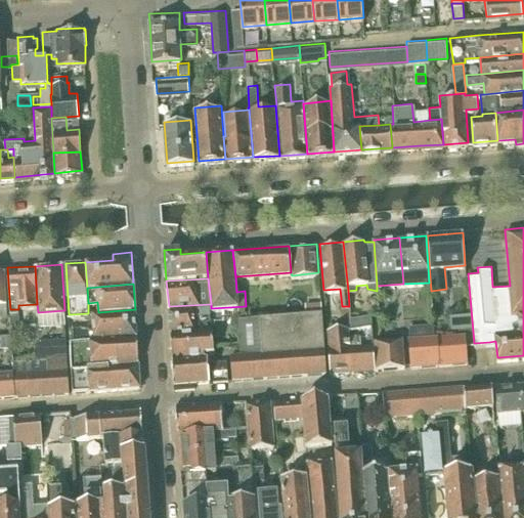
[(305,311),(321,310),(321,300),(304,301),(305,311)]
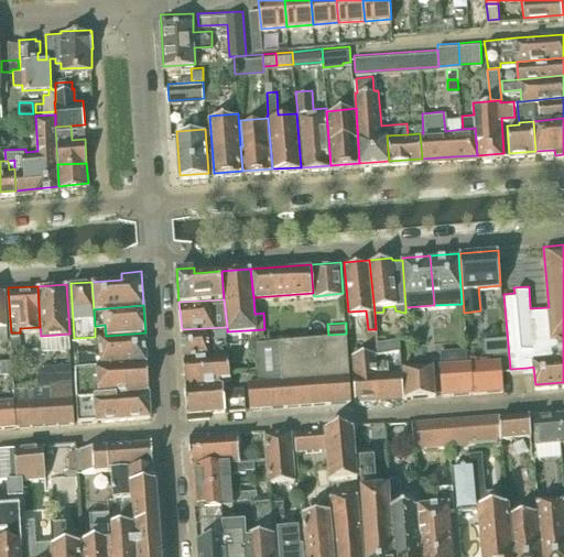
[(182,329),(183,356),(210,353),(209,337),(227,335),(227,331),(227,327),(182,329)]
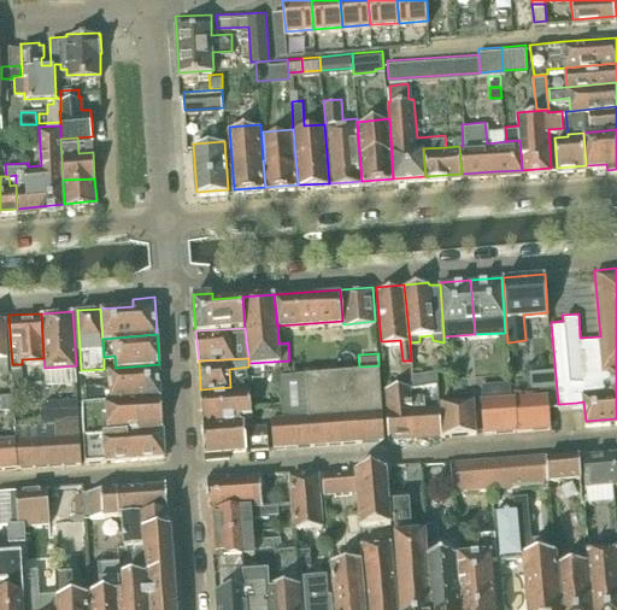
[(82,399),(160,393),(159,364),(116,368),(109,368),(110,382),(81,383),(82,399)]
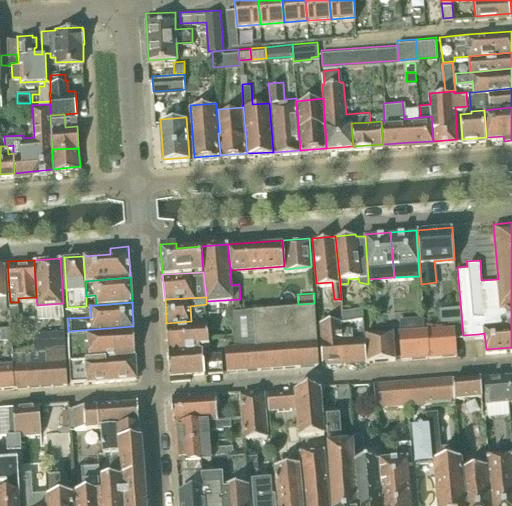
[(11,315),(18,315),(18,303),(10,303),(11,315)]
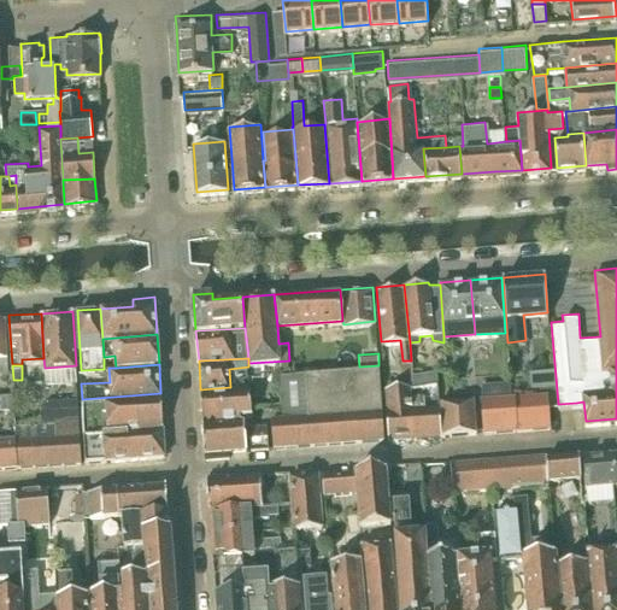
[(354,412),(356,438),(385,437),(378,365),(359,367),(305,371),(309,415),(354,412)]
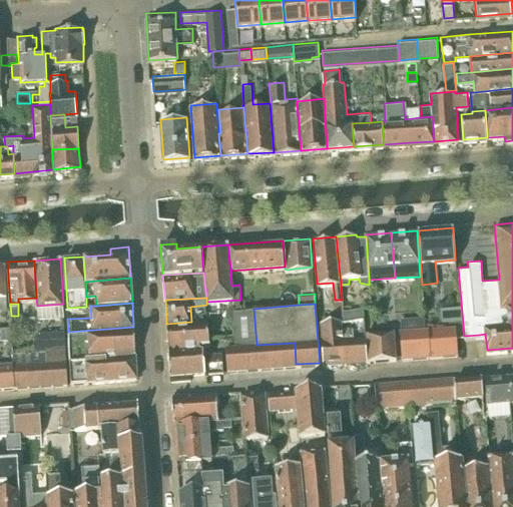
[(364,316),(363,306),(343,309),(344,318),(364,316)]
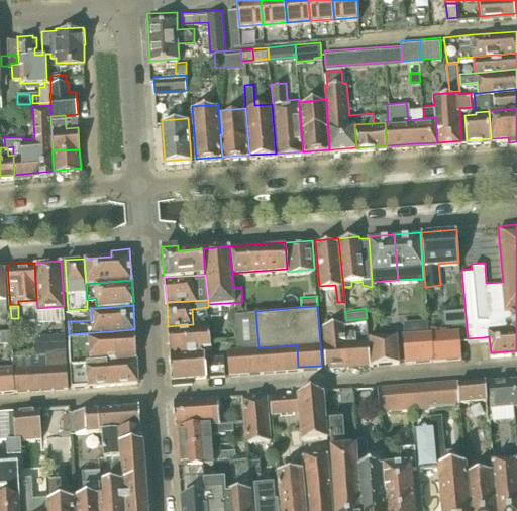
[(229,372),(298,367),(297,345),(259,347),(255,311),(235,312),(237,347),(227,348),(229,372)]
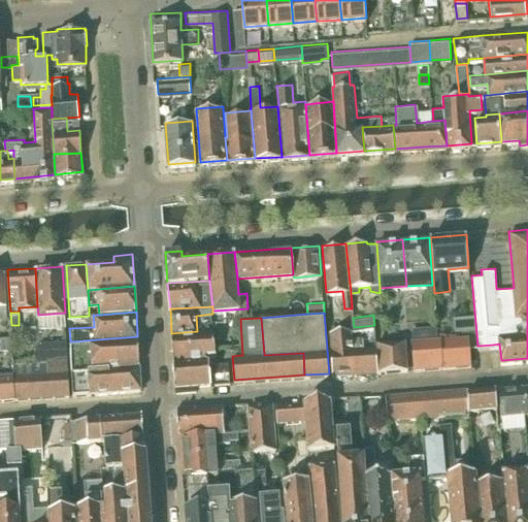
[(410,327),(411,338),(436,336),(436,325),(410,327)]
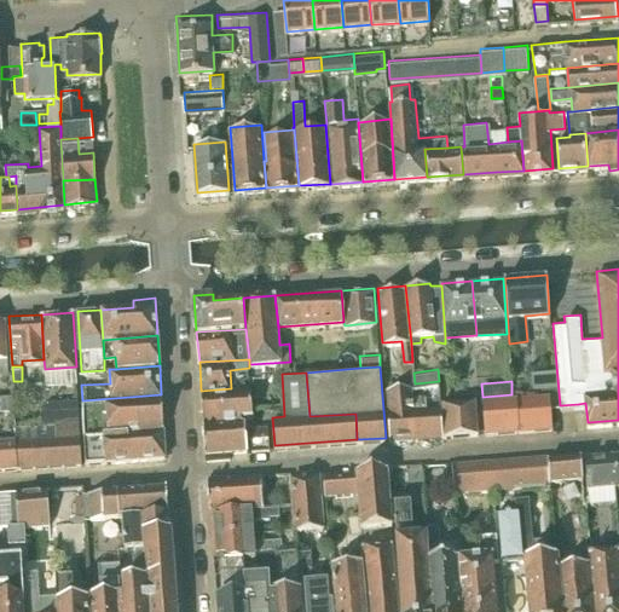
[(414,396),(412,388),(412,385),(386,387),(389,437),(416,436),(414,396)]
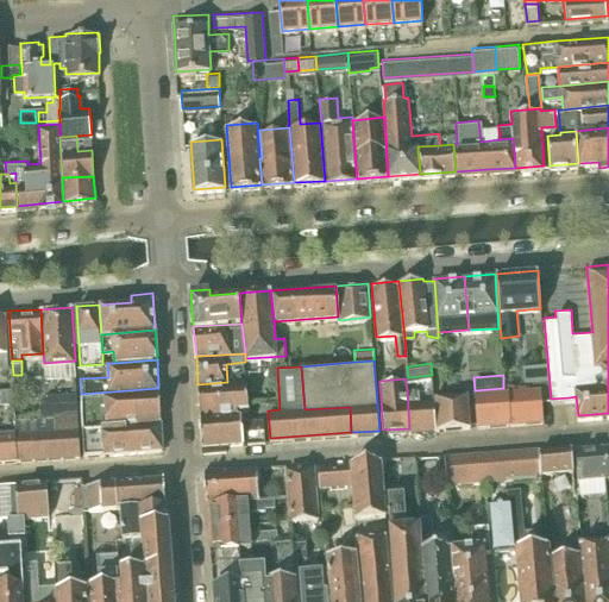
[(227,382),(198,384),(201,416),(220,414),(220,420),(249,418),(246,381),(227,382)]
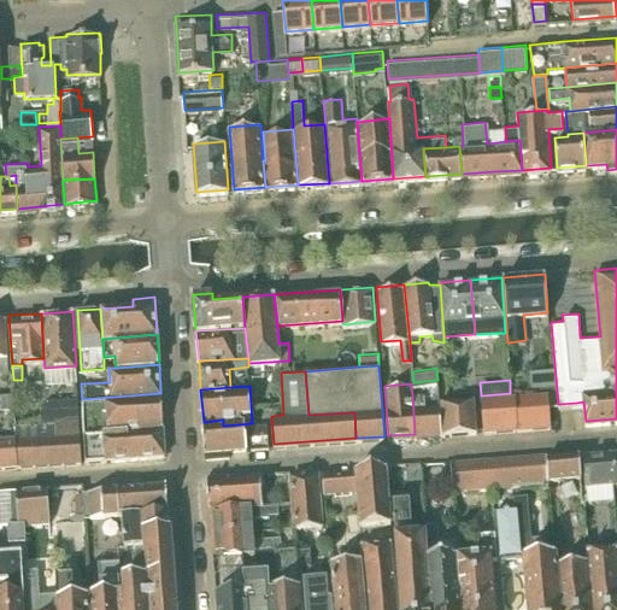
[(515,393),(517,427),(551,423),(548,391),(515,393)]
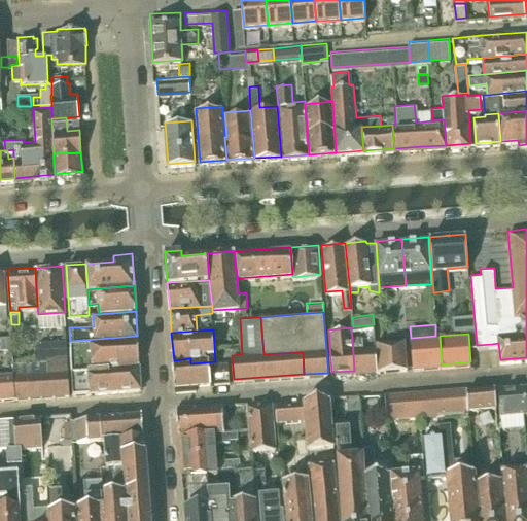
[(0,347),(12,347),(11,335),(0,335),(0,347)]
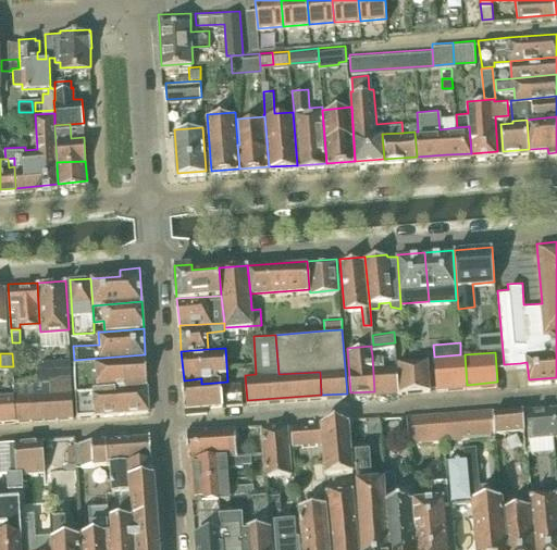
[(75,390),(147,384),(145,354),(74,360),(75,390)]
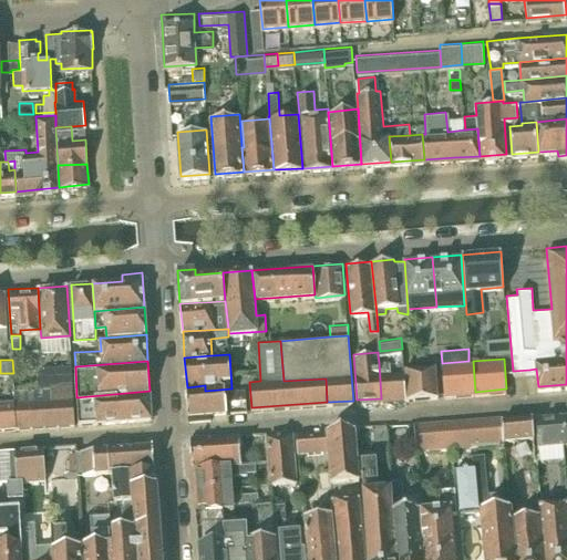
[(381,398),(382,398),(406,396),(404,370),(391,371),(390,361),(379,362),(381,398)]
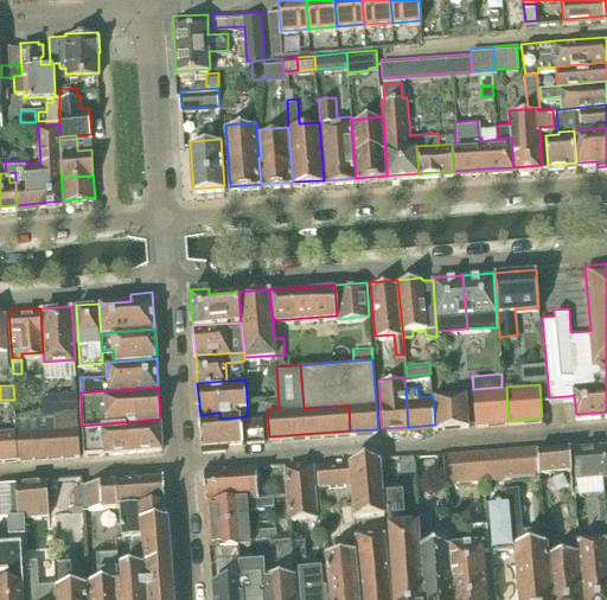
[(509,420),(506,387),(502,387),(473,389),(475,422),(509,420)]
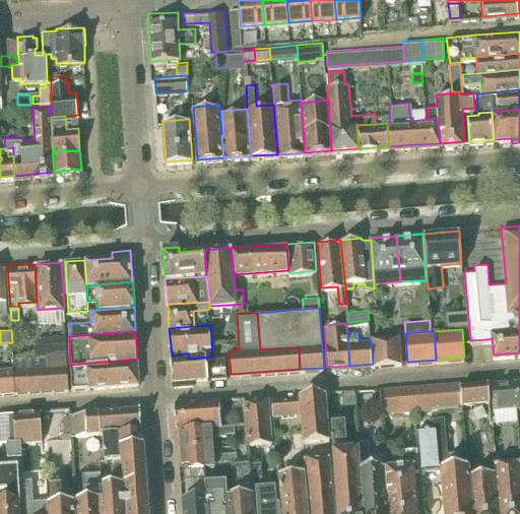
[(65,334),(38,335),(34,339),(35,355),(66,352),(65,334)]
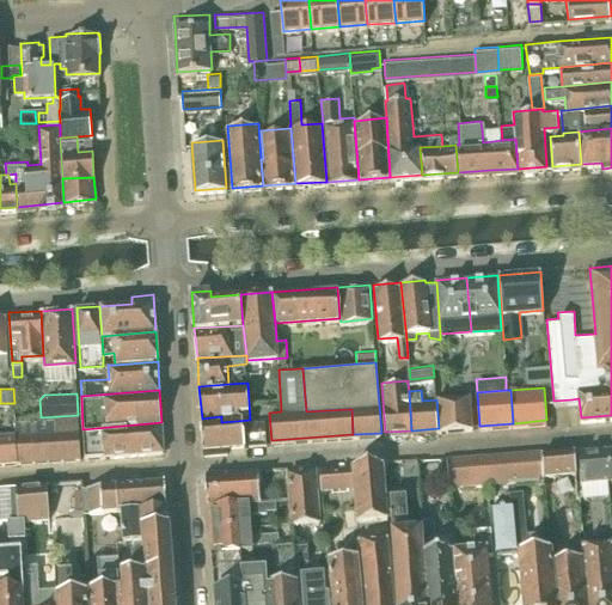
[(471,393),(436,396),(439,428),(472,426),(471,393)]
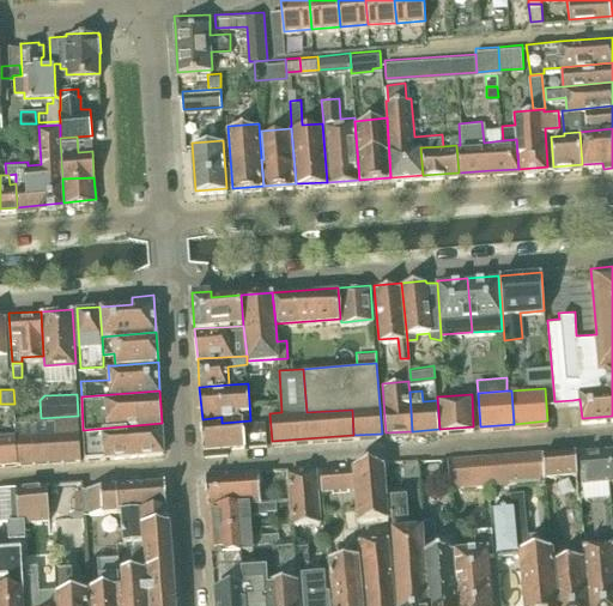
[(65,458),(82,456),(78,416),(62,417),(65,458)]
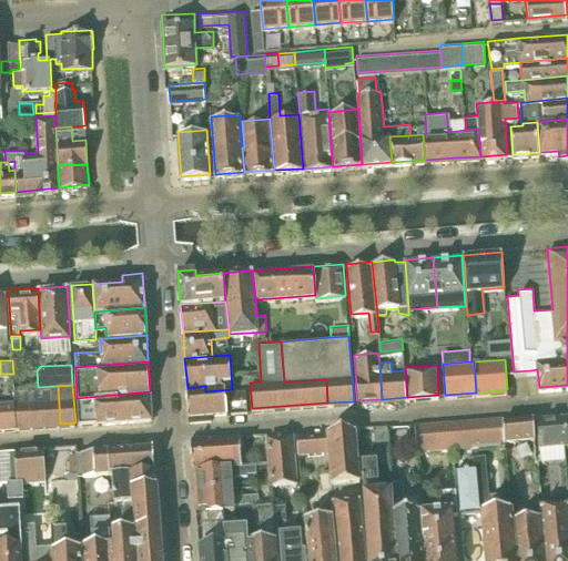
[(46,424),(60,424),(58,386),(43,387),(46,424)]
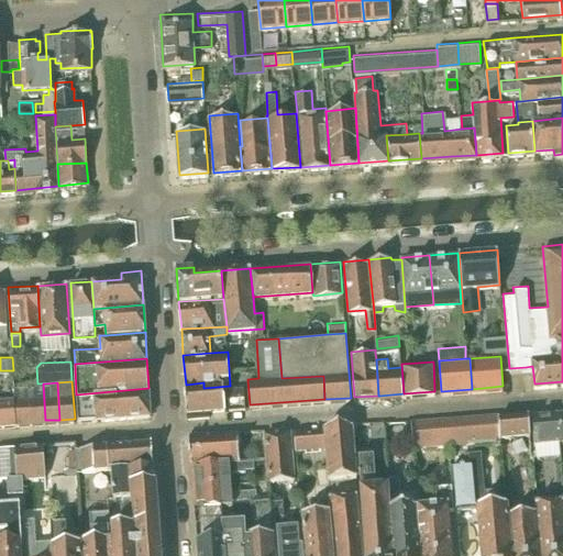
[(203,382),(186,385),(187,410),(187,415),(209,413),(209,408),(225,407),(224,397),(244,395),(244,385),(230,386),(203,388),(203,382)]
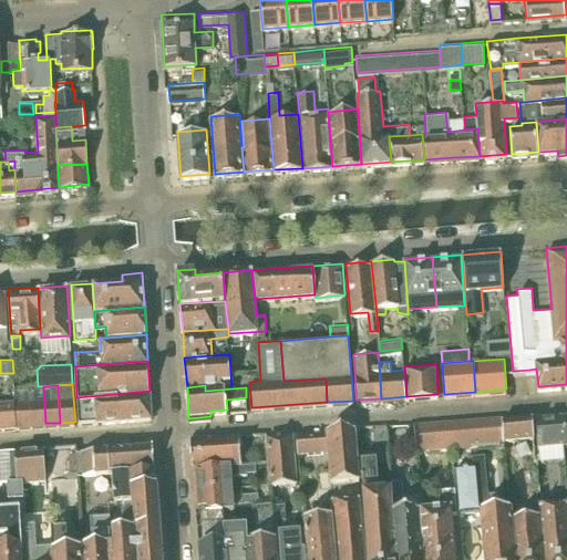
[(29,387),(31,424),(45,423),(43,386),(29,387)]
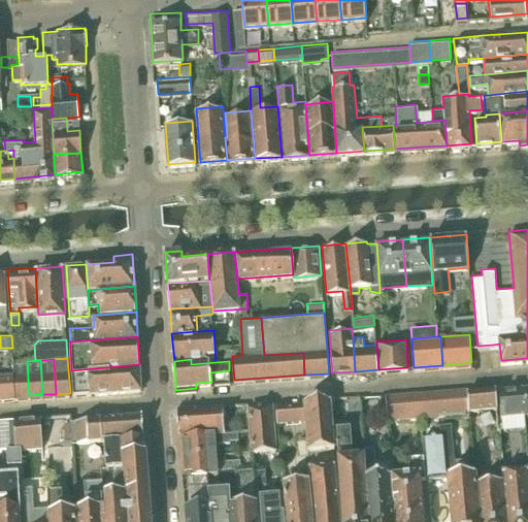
[(13,372),(15,396),(29,395),(27,361),(12,362),(13,372)]
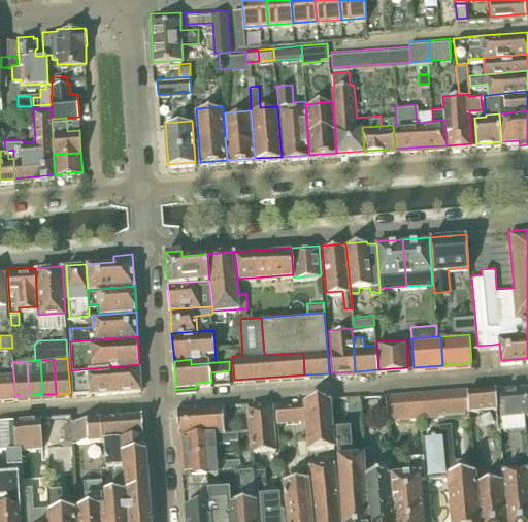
[(140,387),(139,364),(71,370),(73,393),(140,387)]
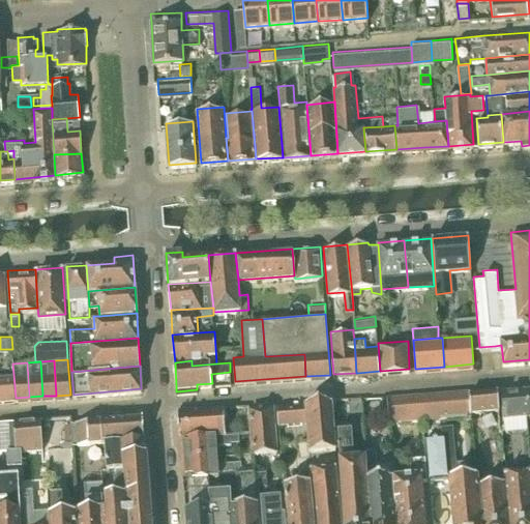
[(13,374),(0,375),(2,399),(16,398),(13,374)]
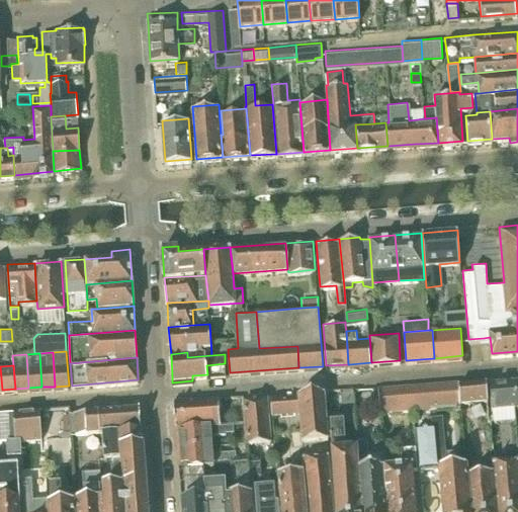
[(491,406),(514,404),(513,377),(489,379),(491,406)]
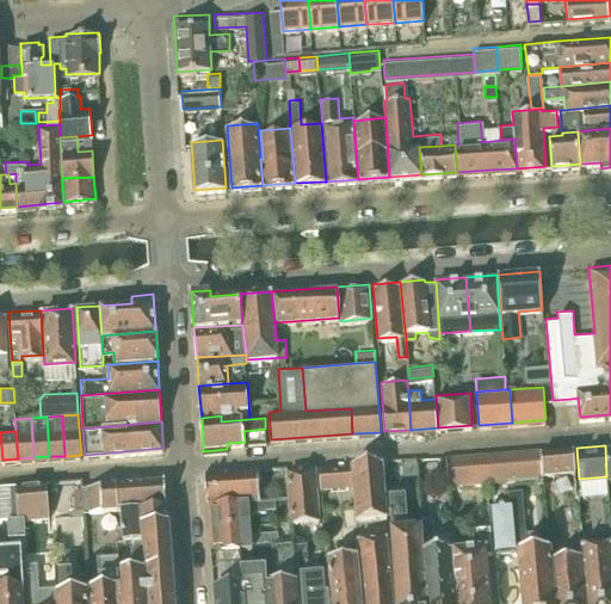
[(543,473),(541,451),(541,447),(486,451),(488,480),(543,475),(542,473),(543,473)]
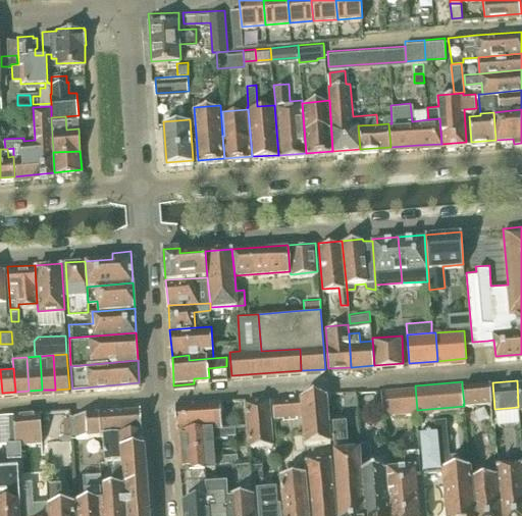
[(489,382),(462,385),(464,404),(491,401),(489,382)]
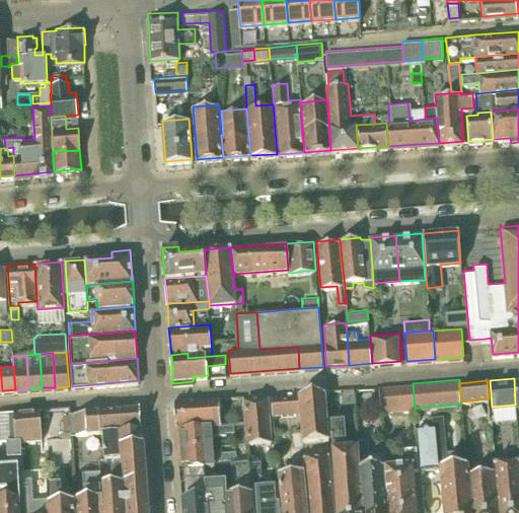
[(415,408),(413,383),(378,385),(379,399),(380,411),(415,408)]
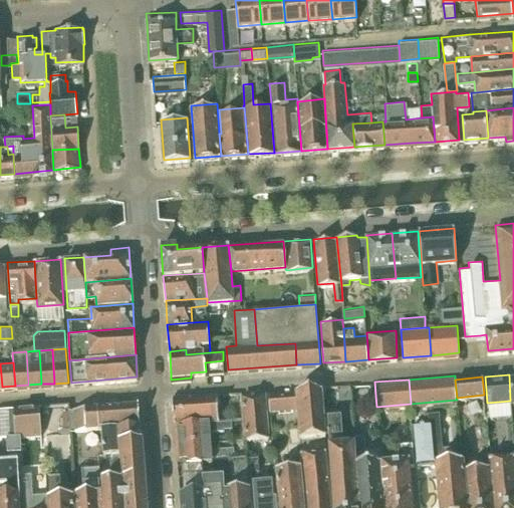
[(301,453),(301,454),(326,453),(325,436),(321,390),(296,391),(297,408),(301,453)]
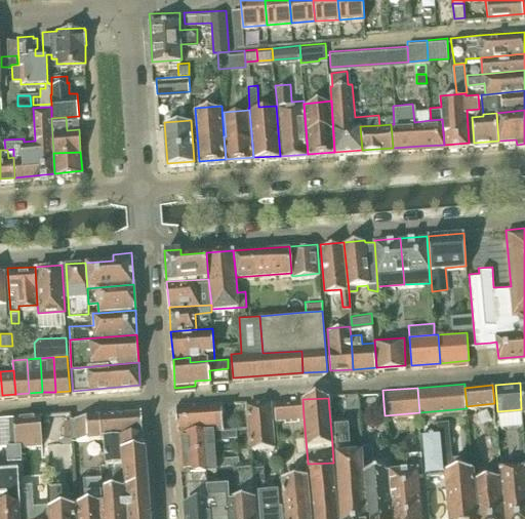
[(175,407),(178,431),(224,428),(221,405),(225,405),(225,399),(213,400),(213,405),(195,406),(194,401),(175,402),(175,407)]
